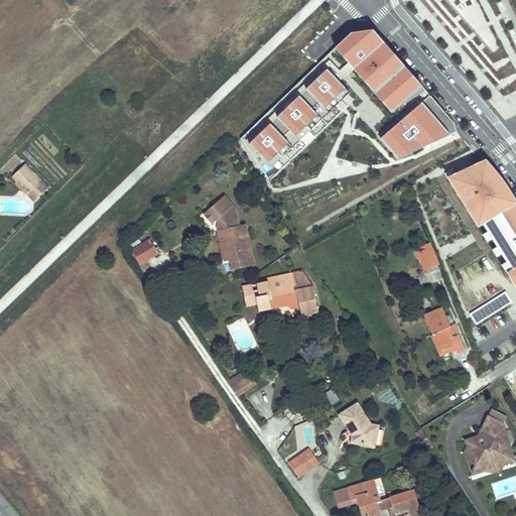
[(457,132),(454,123),(373,30),(351,32),(241,138),(270,180),(350,105),(397,159),(408,154),(406,149),(419,143),(421,148),(457,132)]
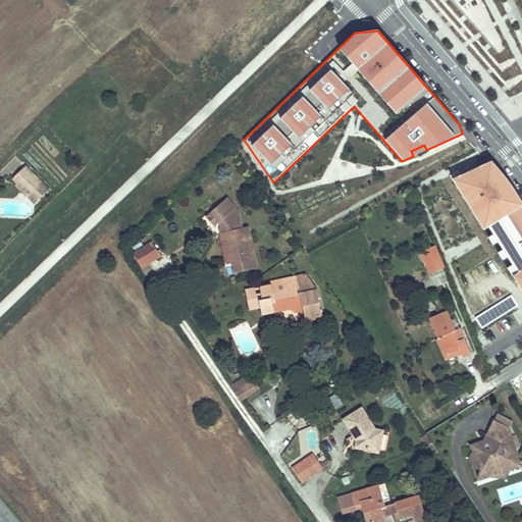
[(426,150),(424,145),(411,151),(413,156),(426,150)]
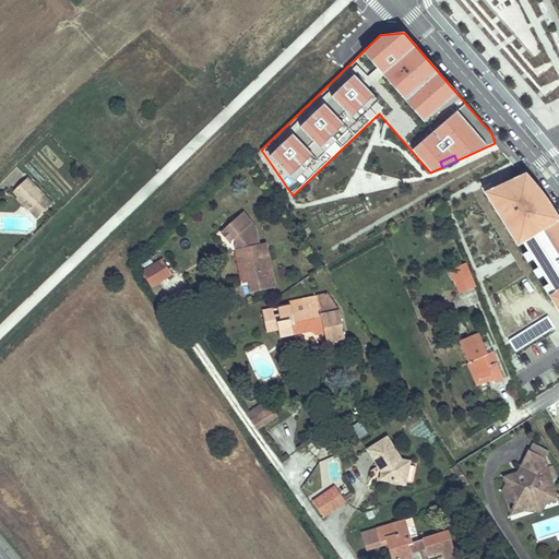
[(558,219),(556,223),(551,215),(556,212),(538,187),(535,191),(530,185),(534,180),(526,173),(490,190),(496,198),(489,202),(501,221),(507,217),(523,244),(528,251),(533,259),(538,268),(544,275),(549,284),(554,292),(555,293),(557,297),(552,301),(558,311),(558,219)]
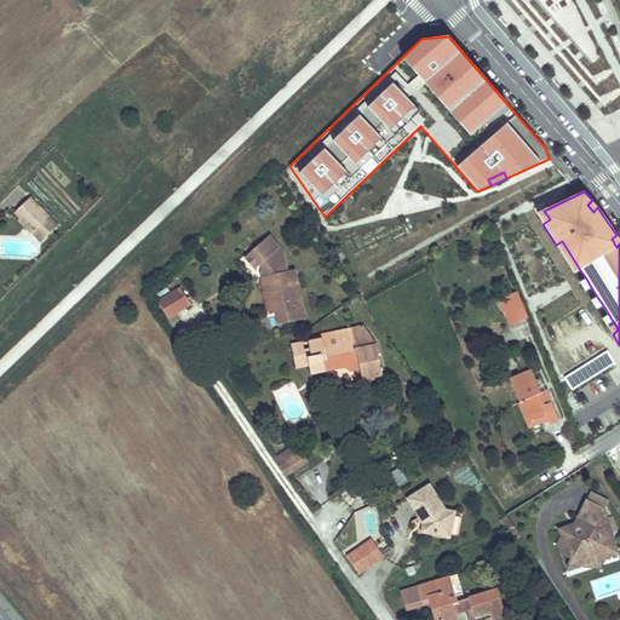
[(51,227),(56,222),(33,196),(16,212),(33,231),(46,220),(51,227)]
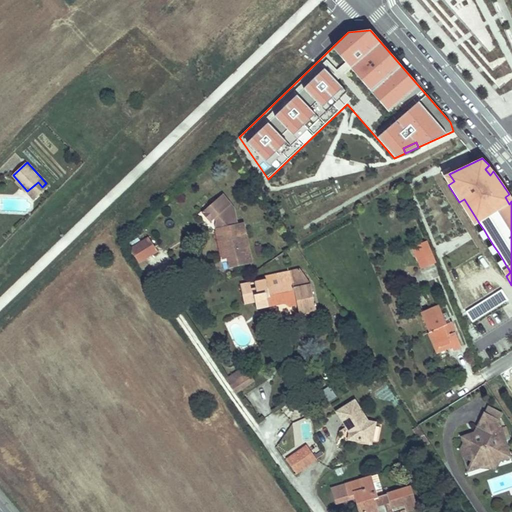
[(492,170),(489,165),(485,169),(490,175),(493,171),(492,170)]
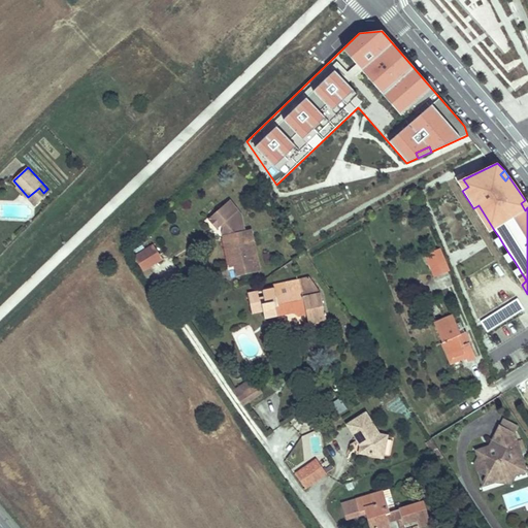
[(457,182),(462,191),(468,187),(463,179),(457,182)]
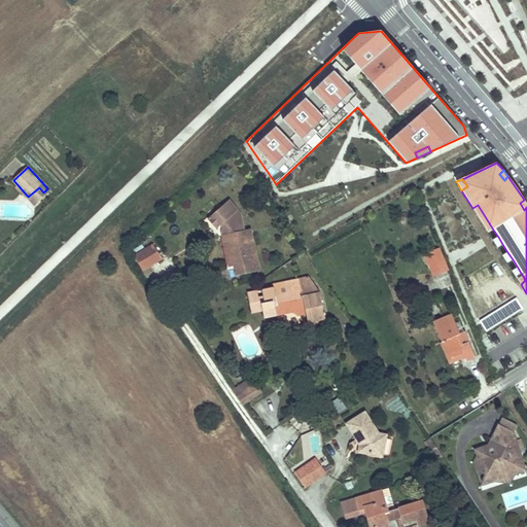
[(36,205),(46,195),(43,192),(39,187),(28,197),(33,202),(36,205)]
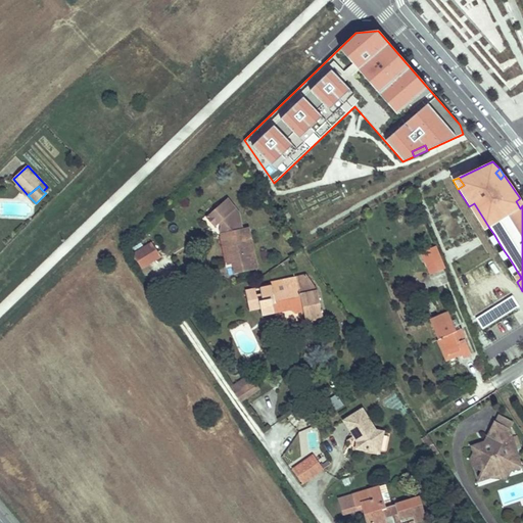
[(240,214),(228,199),(211,214),(219,223),(223,225),(221,229),(229,263),(234,263),(236,272),(256,268),(248,228),(243,230),(240,214)]
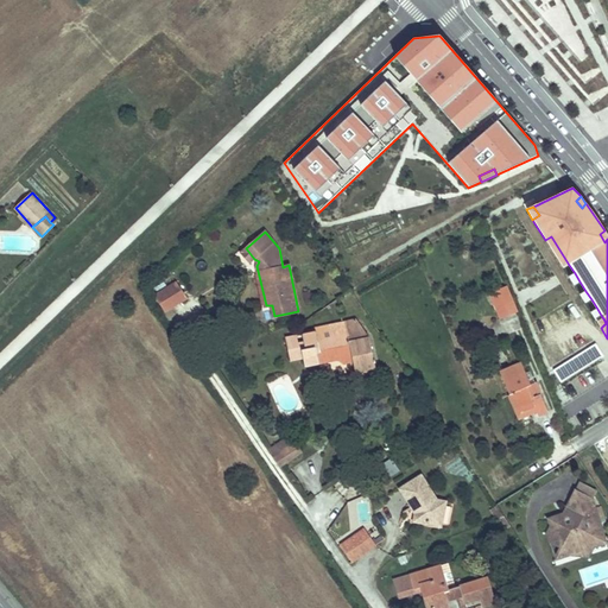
[(551,236),(545,240),(563,268),(569,265),(551,236)]
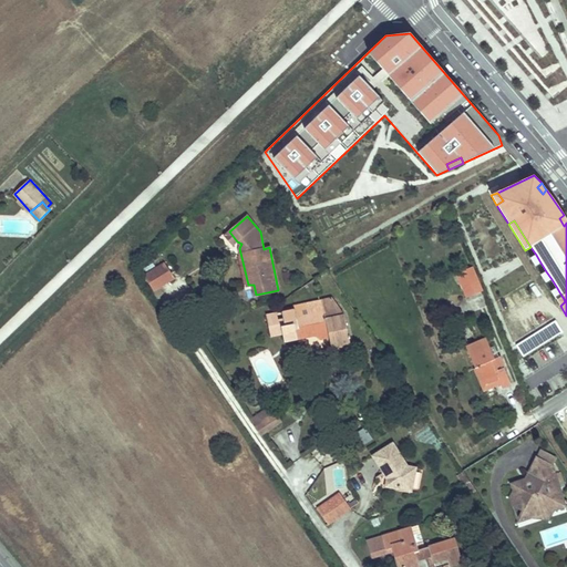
[(229,232),(226,234),(235,245),(237,241),(229,232)]
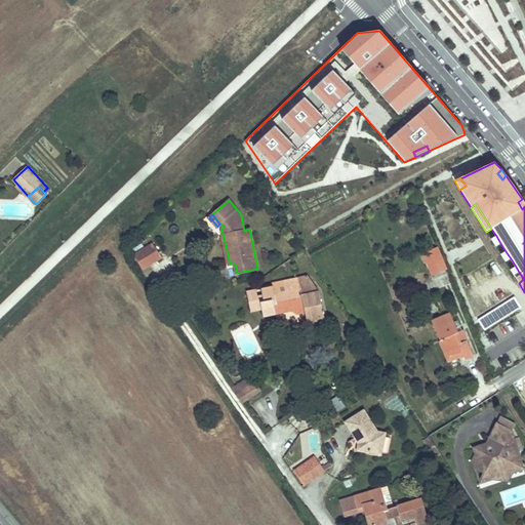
[(496,236),(491,239),(495,246),(500,243),(496,236)]
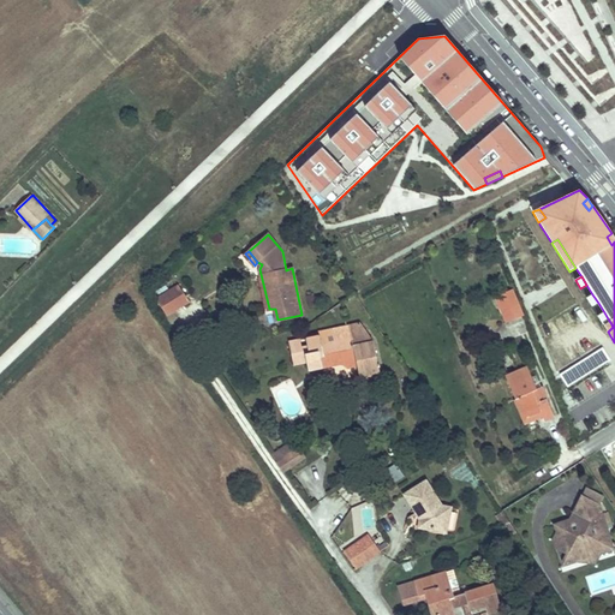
[(189,298),(179,284),(156,299),(167,314),(189,298)]
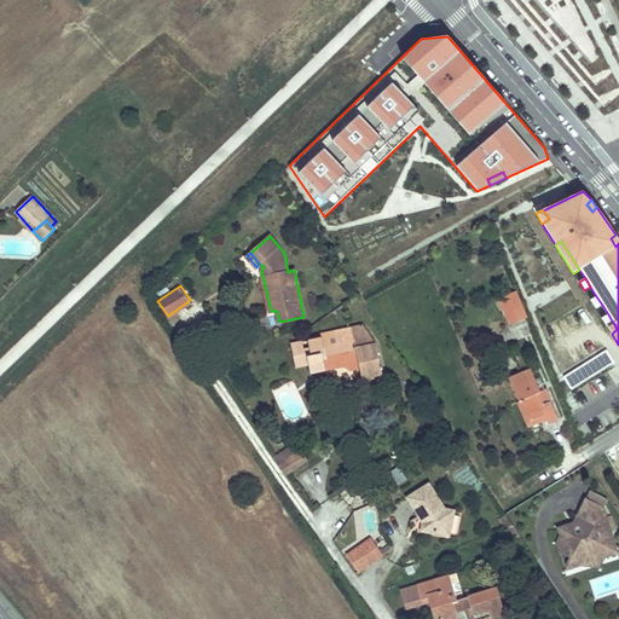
[(526,316),(516,293),(499,299),(509,323),(526,316)]
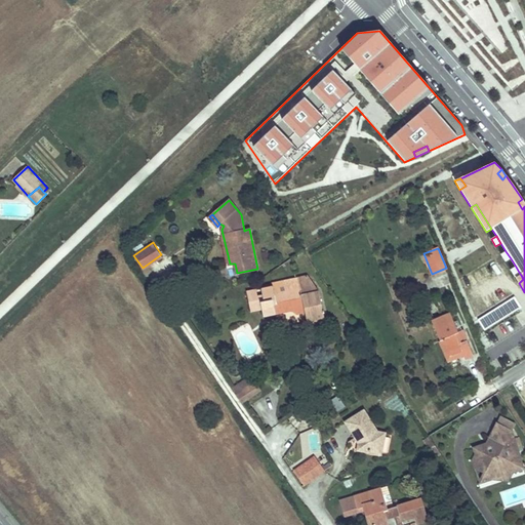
[(506,251),(500,254),(506,261),(511,258),(506,251)]
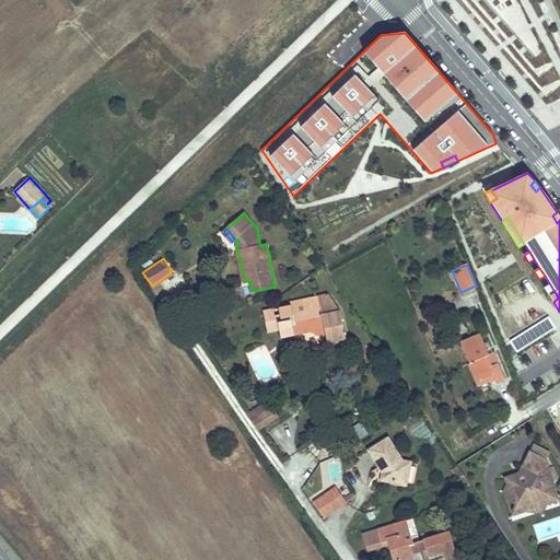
[(555,292),(550,284),(545,288),(549,295),(555,292)]
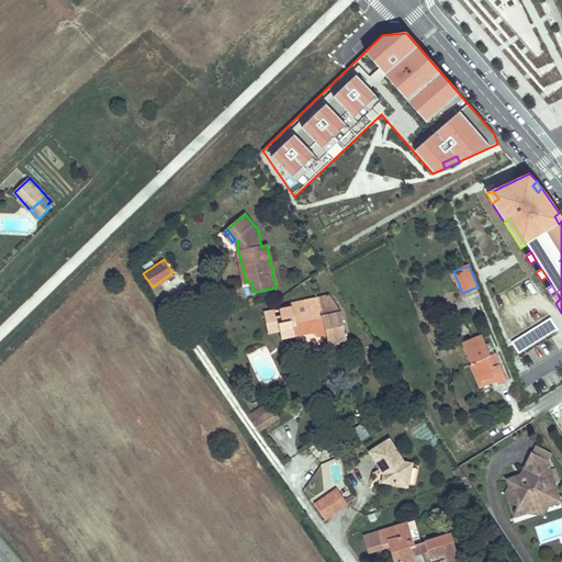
[(329,294),(319,296),(321,299),(326,323),(329,343),(347,338),(343,313),(329,294)]
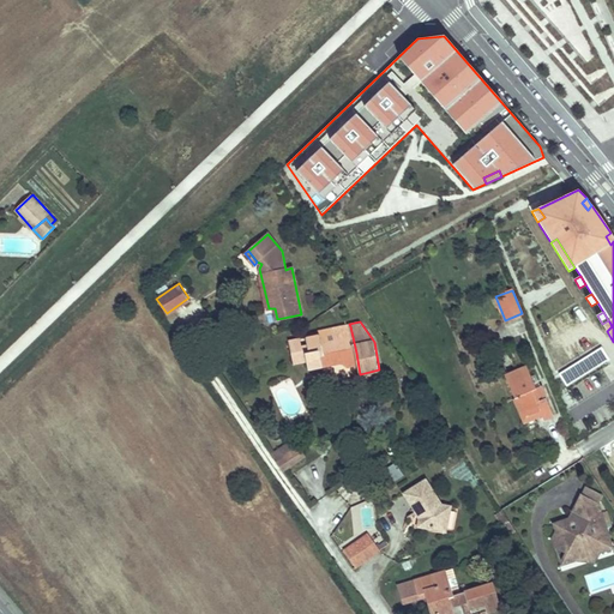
[(321,360),(356,353),(350,326),(347,326),(347,324),(345,324),(321,330),(323,332),(319,332),(319,335),(306,337),(308,350),(306,351),(309,368),(323,366),(321,360)]
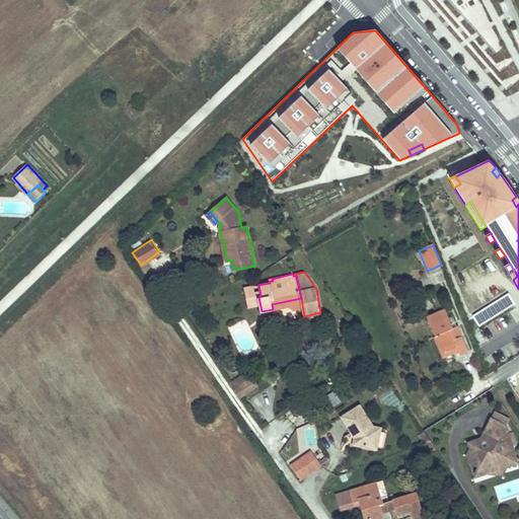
[(515,304),(509,294),(502,298),(508,309),(515,304)]
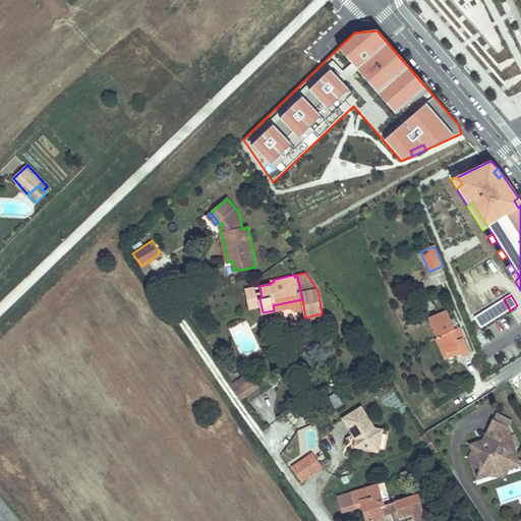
[(481,329),(510,310),(504,299),(474,317),(481,329)]
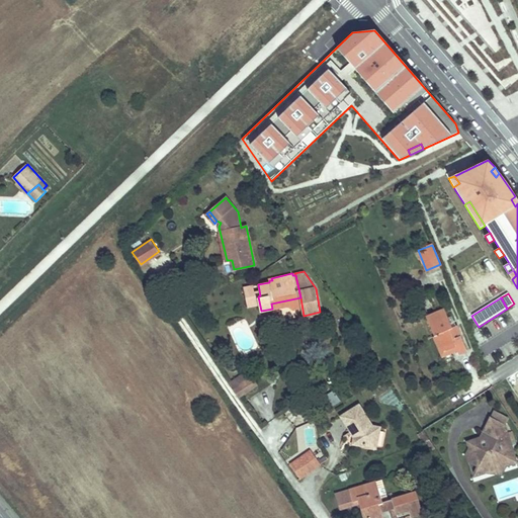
[(425,316),(433,336),(437,335),(443,351),(455,347),(456,350),(457,353),(466,350),(456,325),(451,327),(445,309),(425,316)]
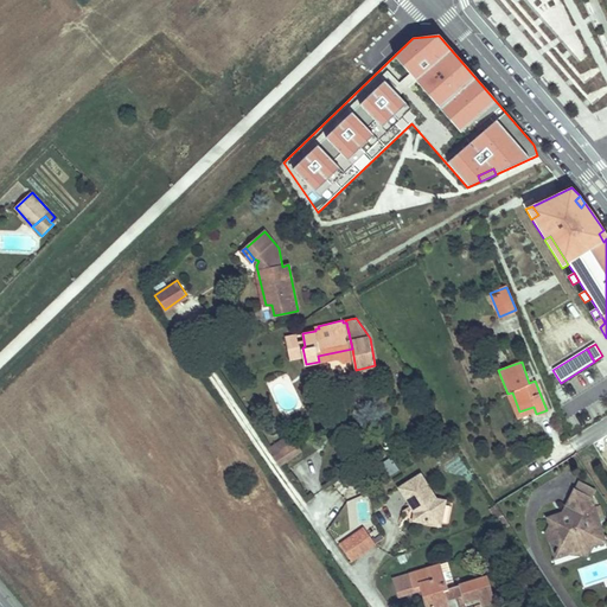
[(512,393),(508,394),(515,414),(516,417),(535,410),(534,407),(519,411),(512,393)]
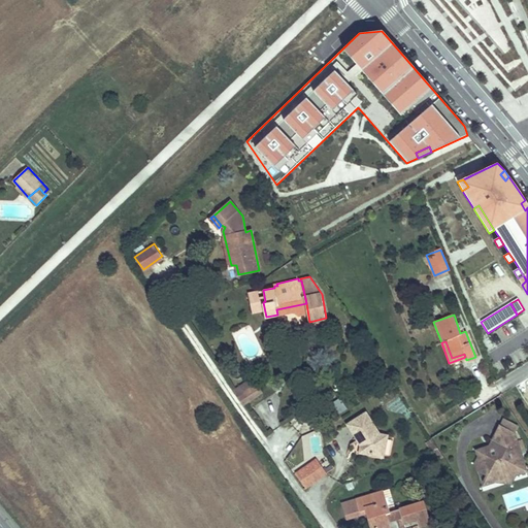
[(238,396),(244,404),(245,404),(257,396),(252,388),(238,396)]
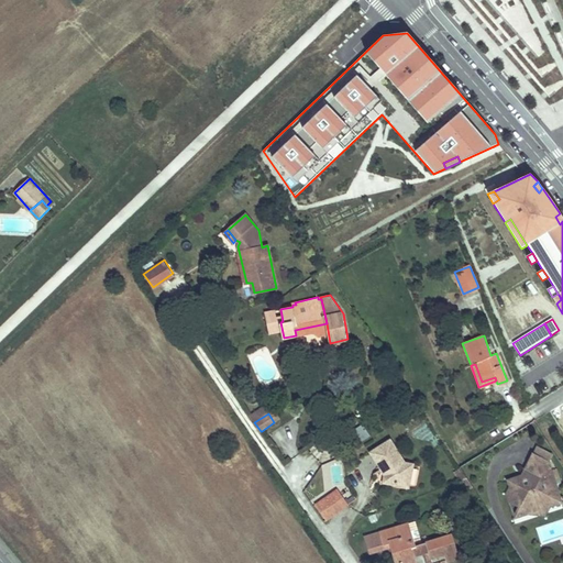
[(392,440),(371,453),(385,475),(384,482),(409,487),(414,463),(406,461),(392,440)]
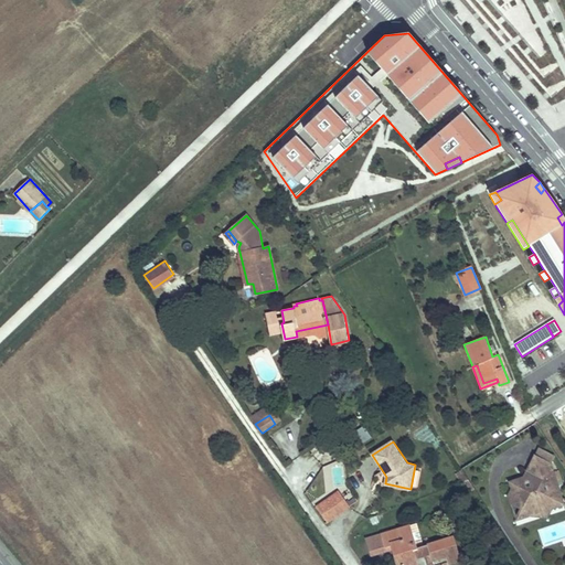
[(542,504),(561,499),(550,462),(535,455),(528,470),(533,473),(530,480),(524,477),(510,482),(512,487),(508,494),(510,502),(521,508),(521,510),(530,514),(539,511),(542,504)]
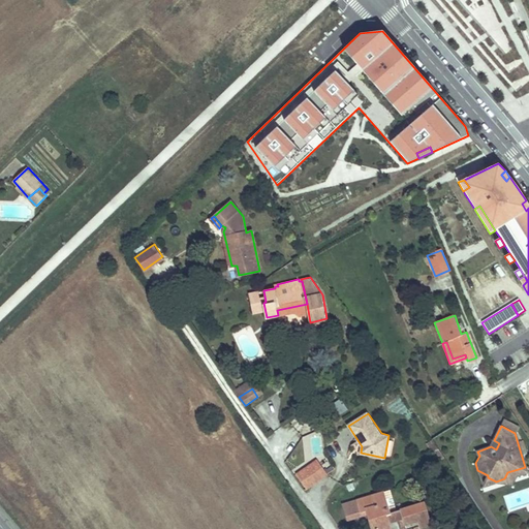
[(313,454),(323,453),(322,437),(312,438),(313,454)]
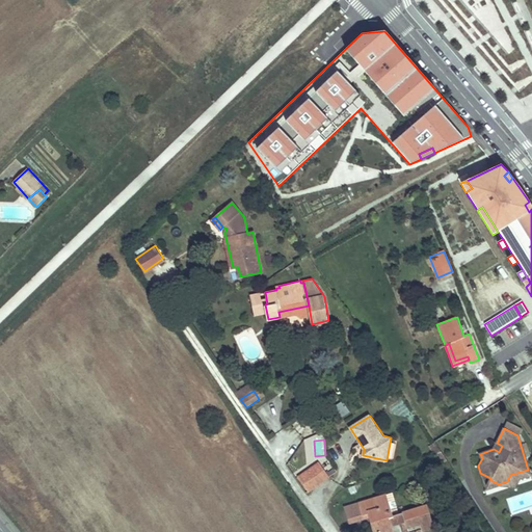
[(319,462),(298,476),(309,491),(328,478),(319,462)]
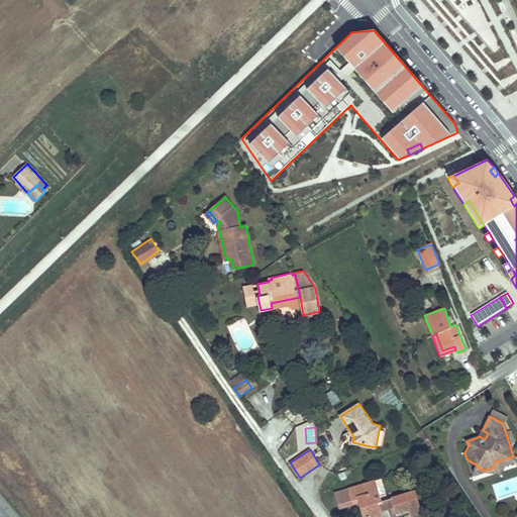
[(493,468),(485,471),(501,474),(506,463),(514,461),(513,456),(496,461),(493,468)]
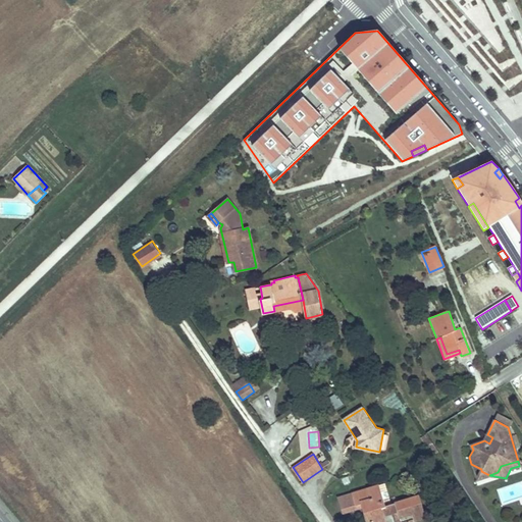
[(392,504),(386,483),(378,485),(384,506),(392,504)]
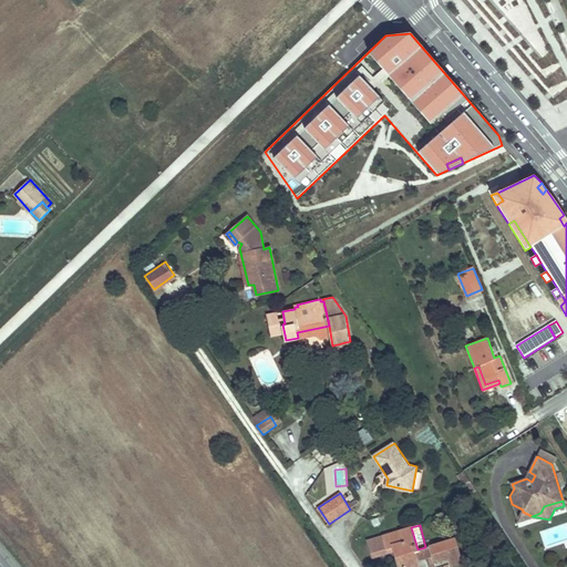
[(418,549),(411,527),(370,539),(374,555),(389,550),(388,546),(394,544),(395,548),(400,566),(419,566),(416,558),(430,555),(432,562),(450,556),(452,564),(461,560),(454,538),(425,547),(418,549)]
